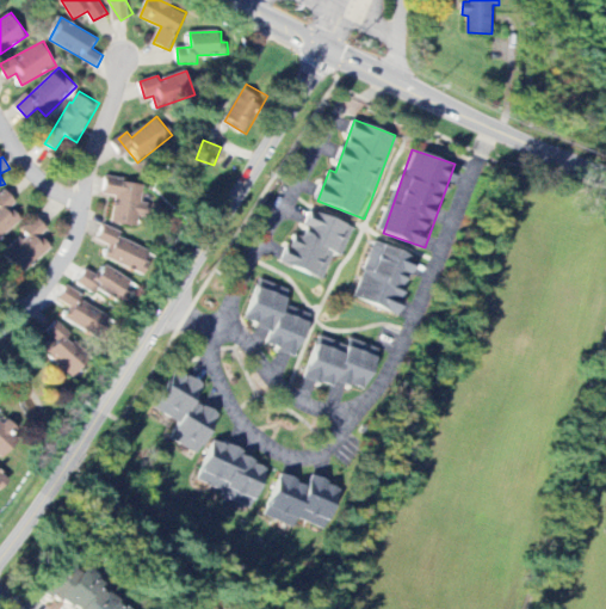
[(115,222),(142,226),(147,183),(106,179),(105,194),(117,196),(115,222)]
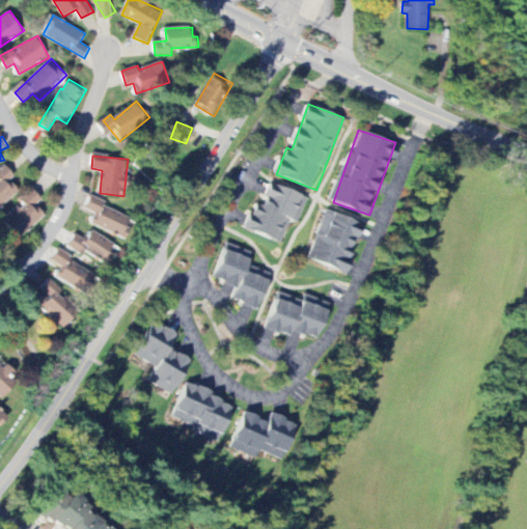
[(0,207),(21,189),(11,179),(16,175),(5,164),(0,169),(0,207)]
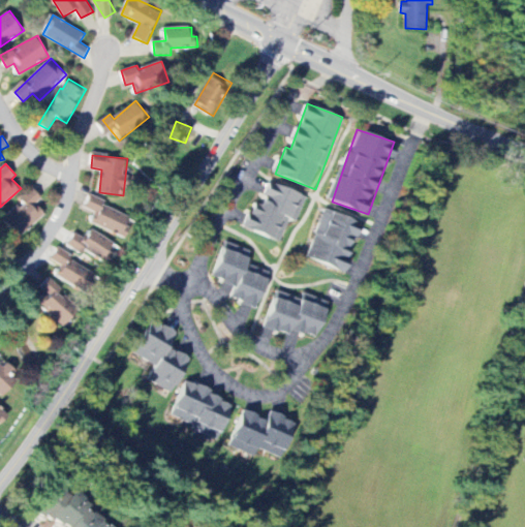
[(308,195),(272,182),(264,204),(256,202),(247,229),(282,242),(290,219),(299,221),(308,195)]
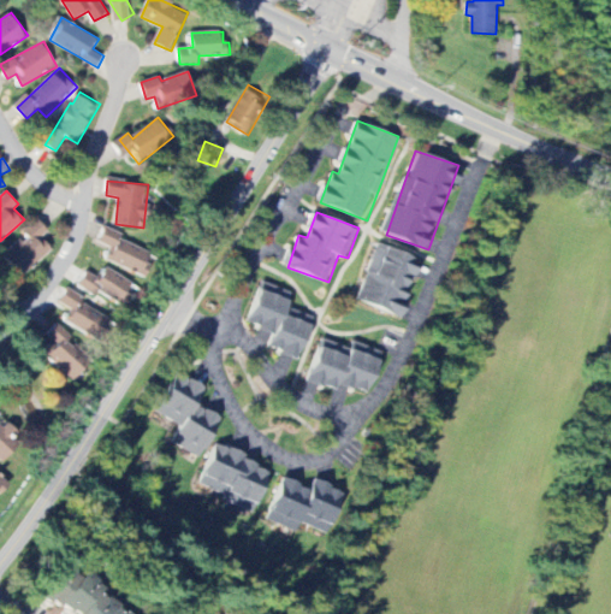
[(21,276),(53,252),(42,237),(49,232),(40,219),(23,231),(27,236),(4,253),(21,276)]
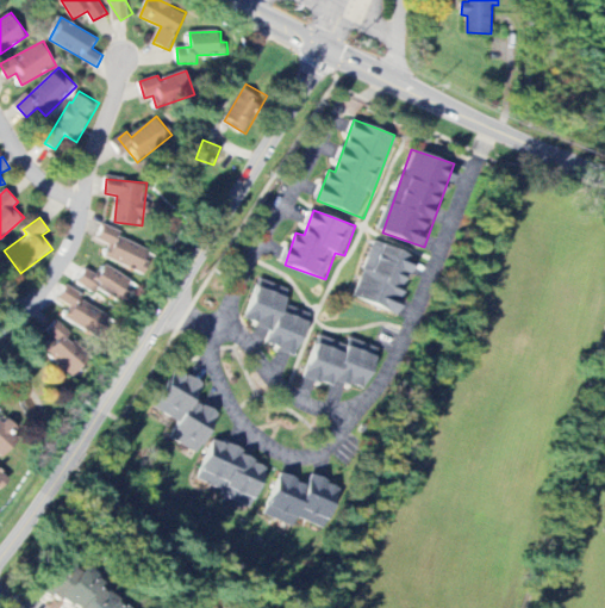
[(104,227),(99,239),(111,244),(106,256),(147,274),(157,250),(104,227)]
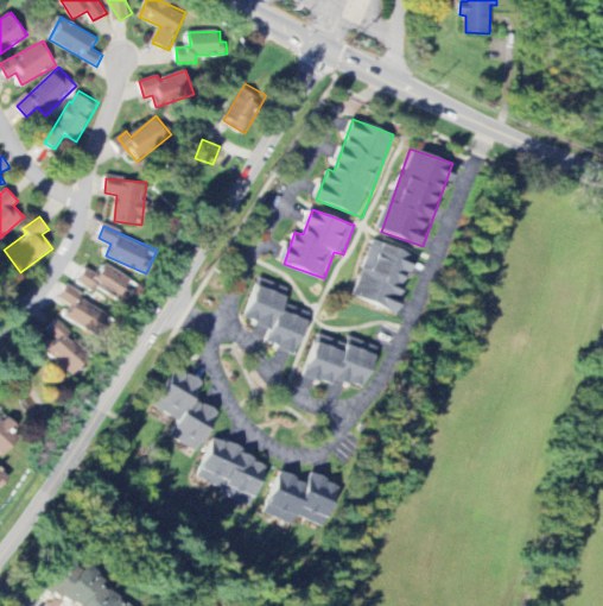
[(353,296),(395,313),(418,258),(375,240),(353,296)]
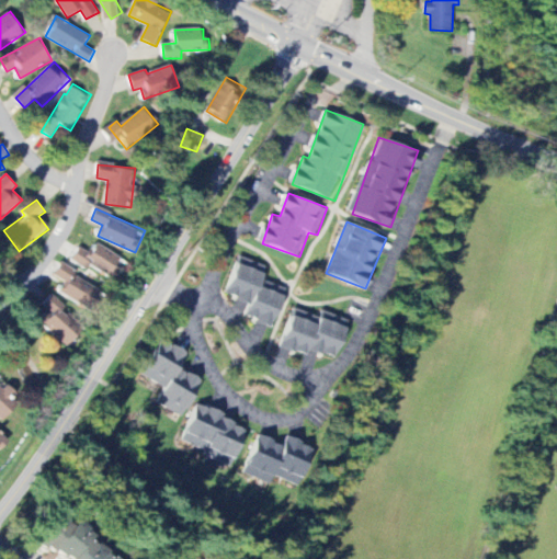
[(74,259),(113,283),(126,260),(99,242),(92,253),(80,247),(74,259)]
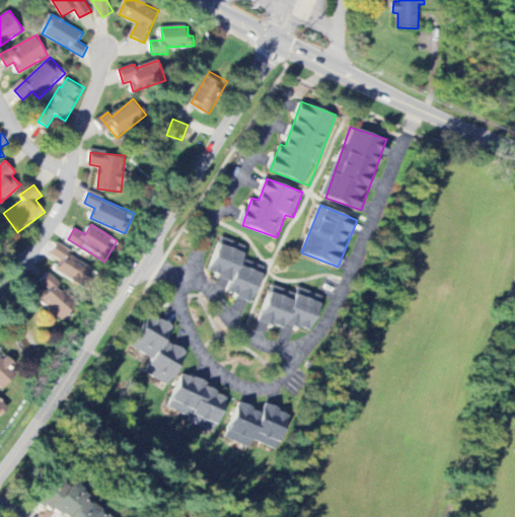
[(267,266),(245,260),(249,245),(223,237),(212,274),(233,280),(228,294),(255,302),(267,266)]
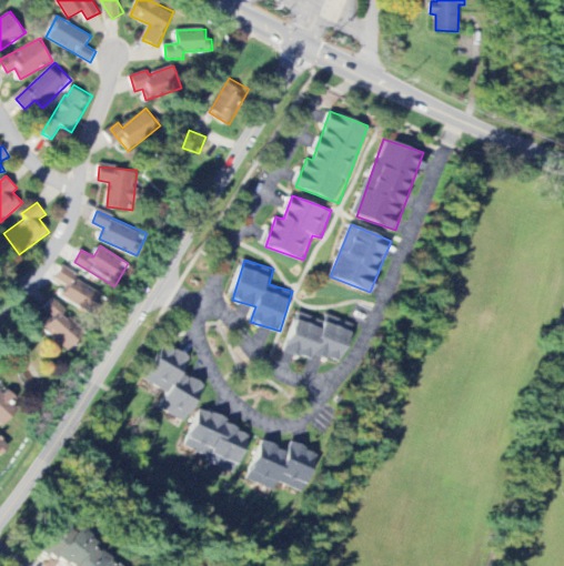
[(61,295),(91,313),(104,292),(63,266),(57,279),(67,285),(61,295)]
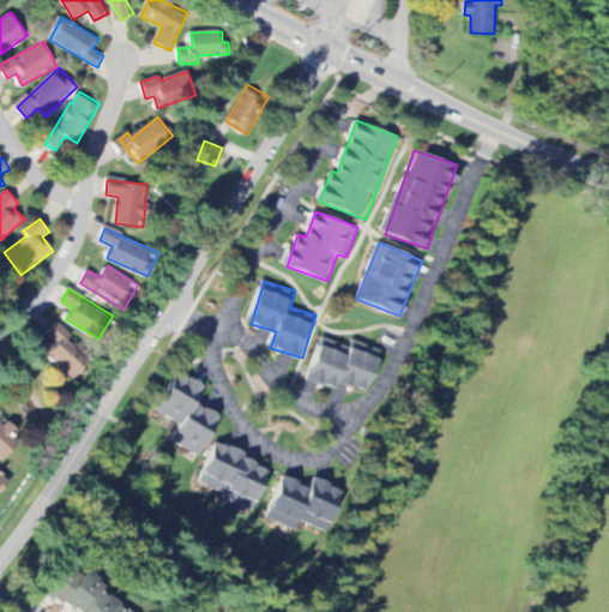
[(48,334),(54,339),(43,351),(73,379),(90,361),(72,345),(77,339),(59,322),(48,334)]
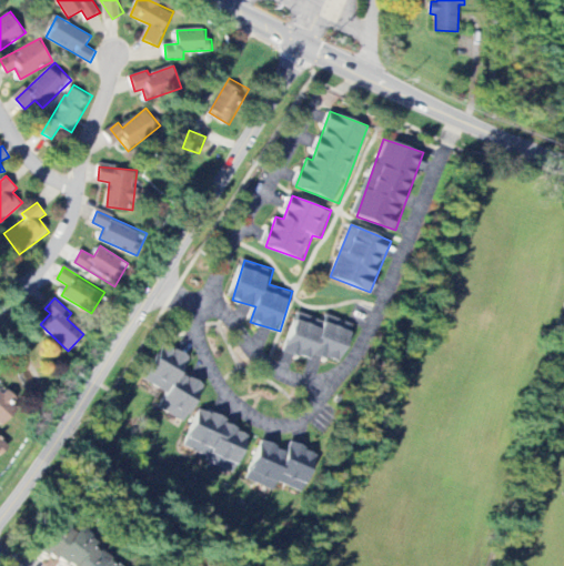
[(343,364),(355,323),(329,315),(328,321),(299,312),(286,353),(313,361),(315,355),(343,364)]
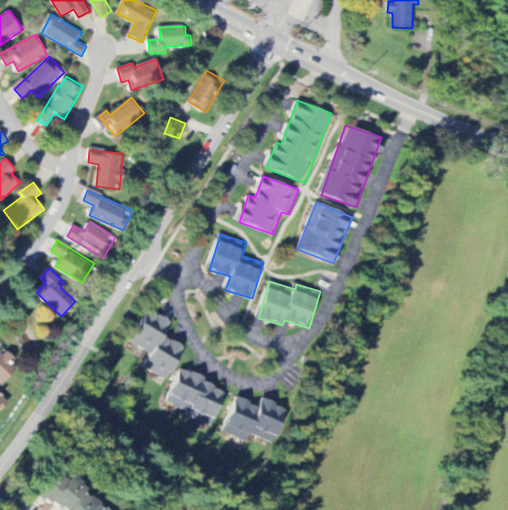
[(131,343),(151,354),(143,368),(167,380),(184,347),(164,336),(171,322),(148,310),(131,343)]
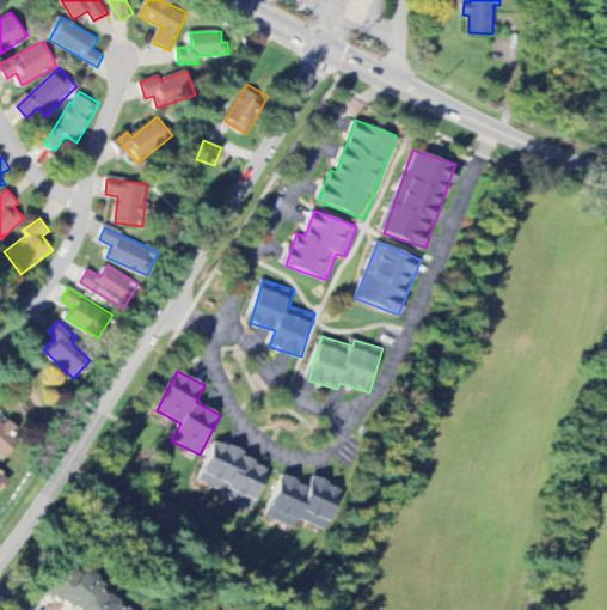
[(0,456),(1,457),(24,433),(8,419),(4,424),(0,419),(0,456)]
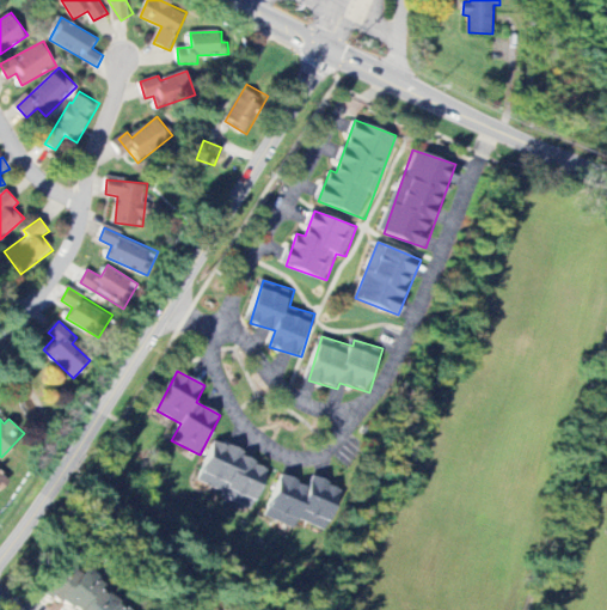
[(253,510),(269,469),(243,458),(245,452),(216,440),(200,482),(226,493),(224,498),(253,510)]
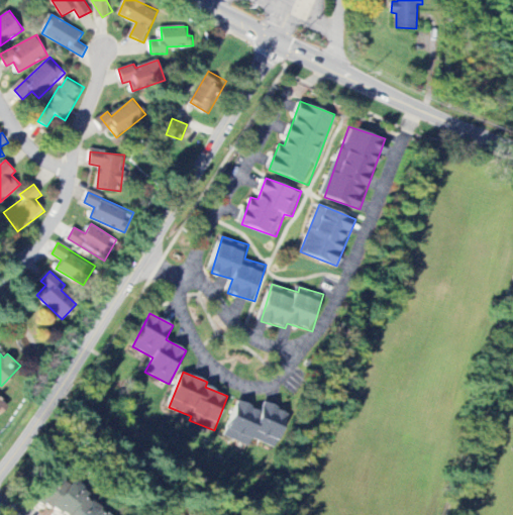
[(224,437),(249,447),(253,436),(277,445),(291,410),(266,400),(262,411),(238,401),(224,437)]
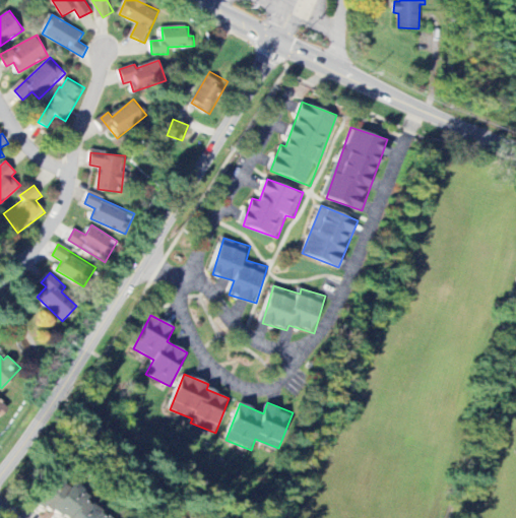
[(57,517),(111,517),(55,474),(35,501),(57,517)]
